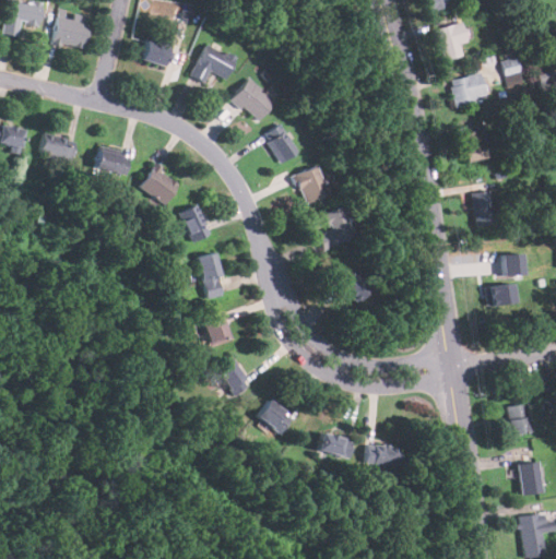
[(10,0),(2,33),(18,36),(21,22),(38,26),(44,4),(24,0),(10,0)]
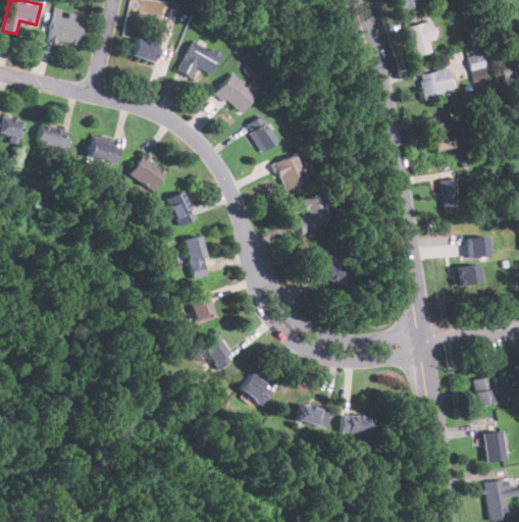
[(399,0),(403,11),(432,2),(431,0),(399,0)]
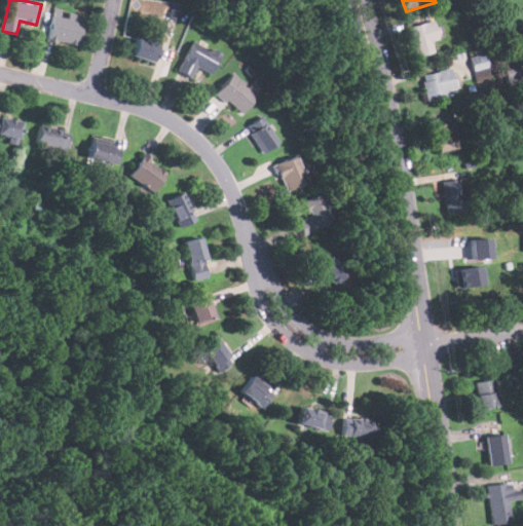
[(79,46),(84,14),(55,9),(49,40),(79,46)]
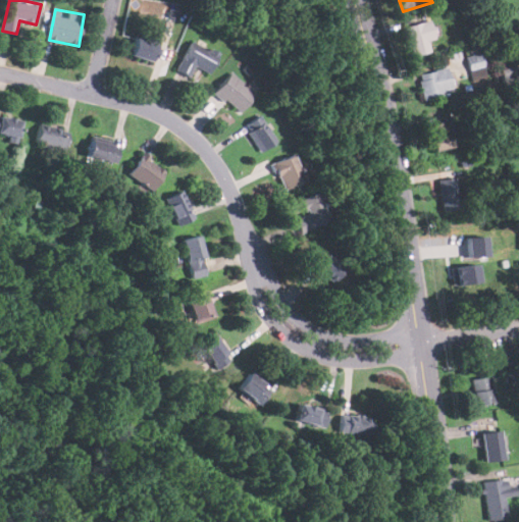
[(428,41),(437,39),(432,20),(406,28),(414,57),(431,52),(428,41)]
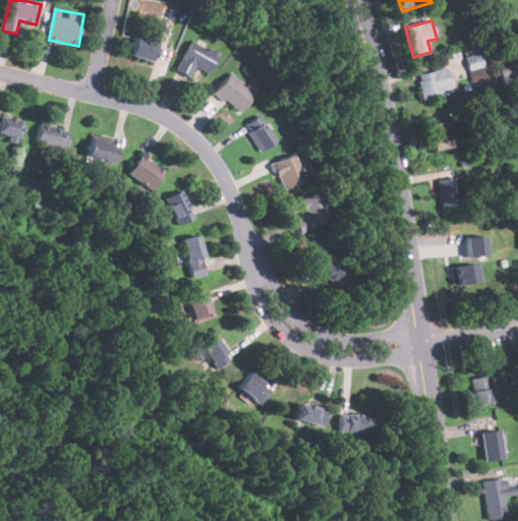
[(156,62),(161,45),(137,38),(132,55),(156,62)]
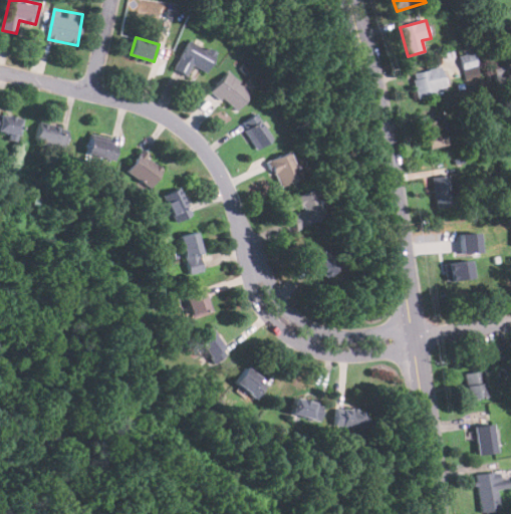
[(209,72),(218,52),(191,39),(176,70),(188,76),(194,65),(209,72)]
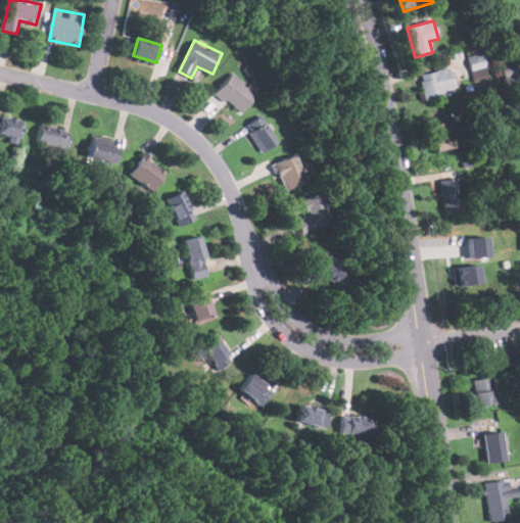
[(472,68),(488,66),(486,53),(470,56),(472,68)]
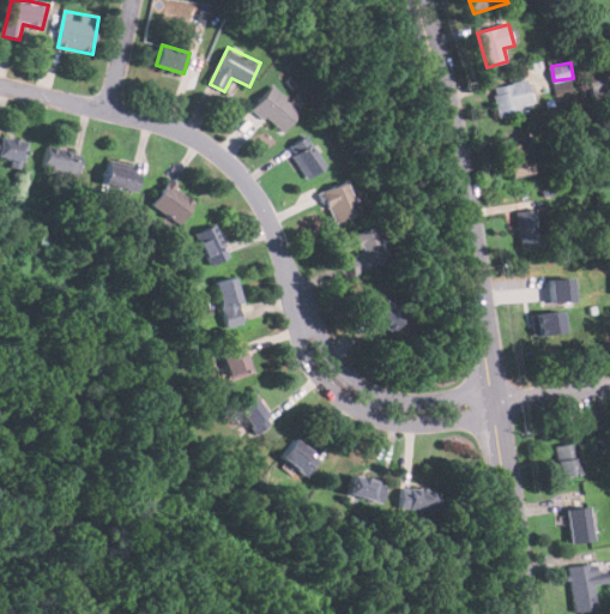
[(593,79),(595,98),(609,97),(609,78),(593,79)]
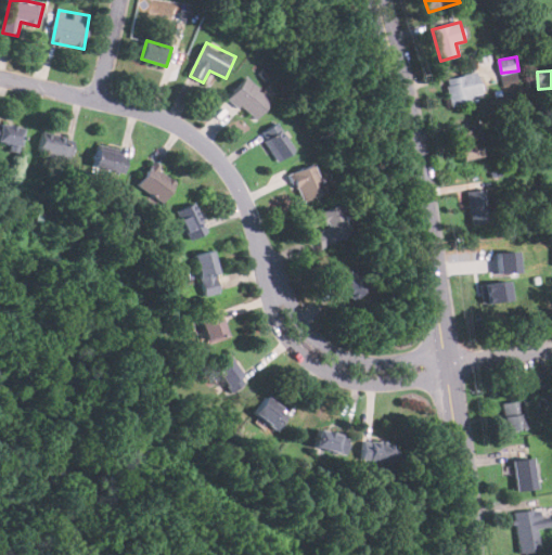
[(451,104),(484,99),(479,73),(447,78),(451,104)]
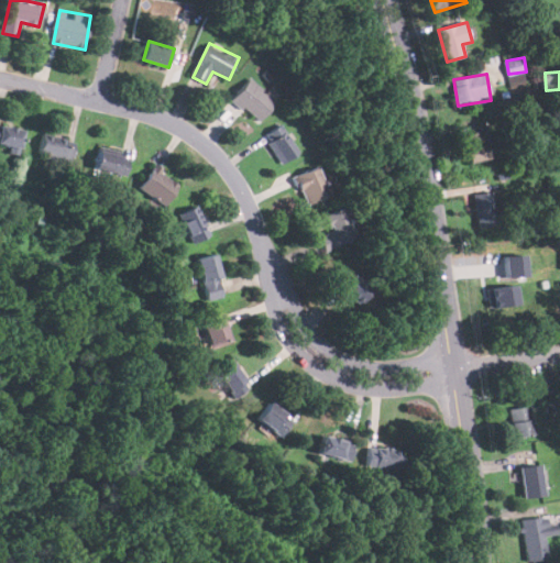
[(277,106),(255,79),(234,96),(256,123),(277,106)]
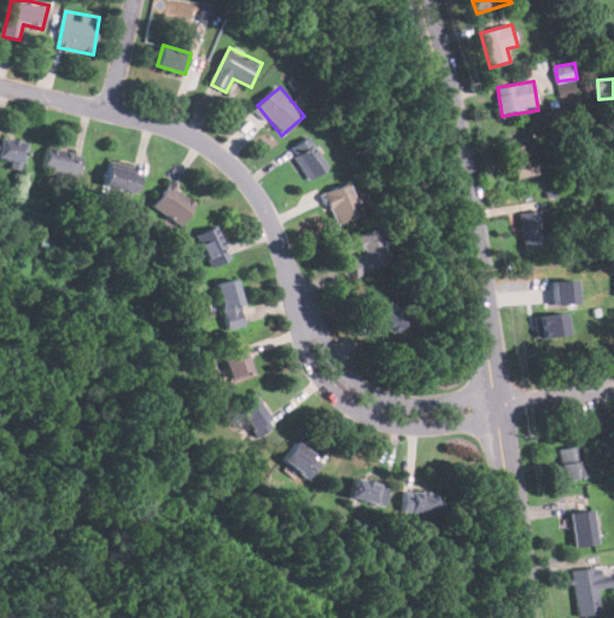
[(331,167),(310,135),(291,149),(311,180),(331,167)]
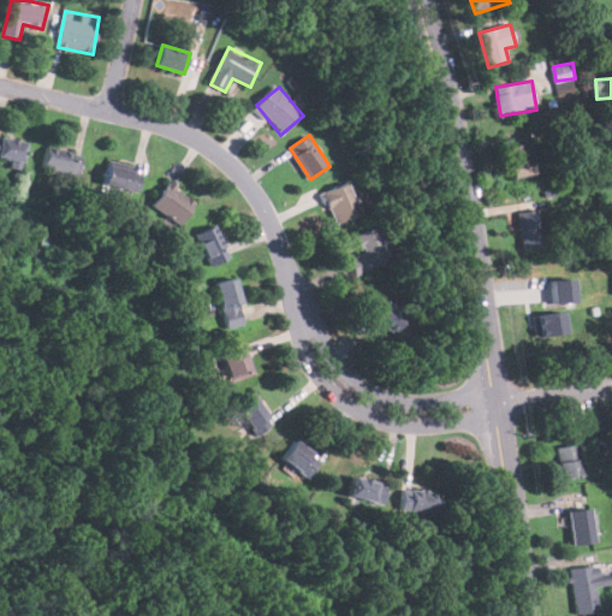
[(27,142),(0,137),(0,158),(23,163),(27,142)]
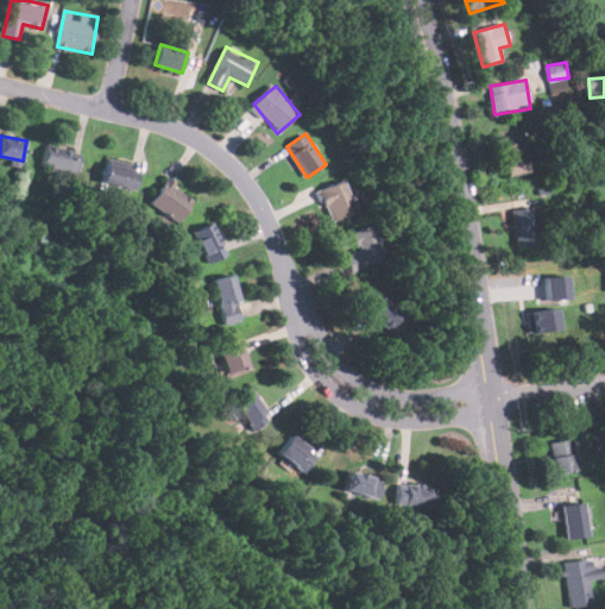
[(533,170),(523,140),(502,146),(510,177),(533,170)]
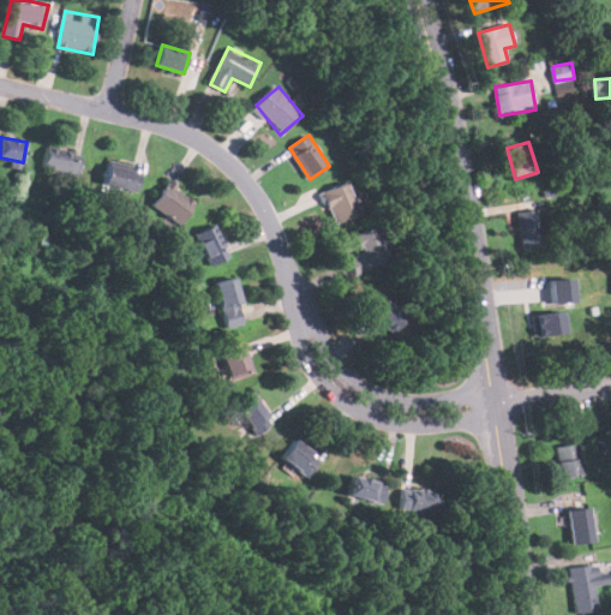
[(83,154),(48,148),(45,169),(79,175),(83,154)]
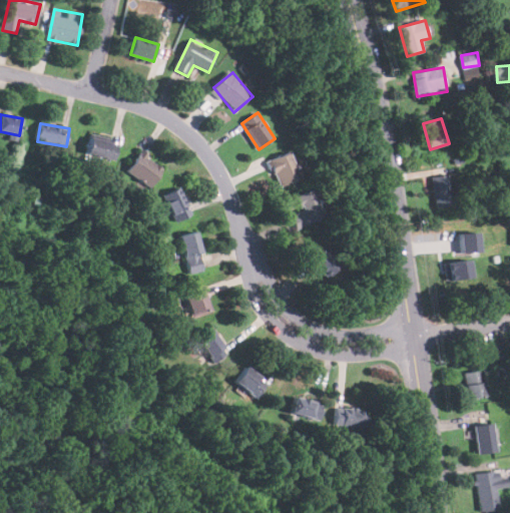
[(87,153),(116,160),(120,144),(91,137),(87,153)]
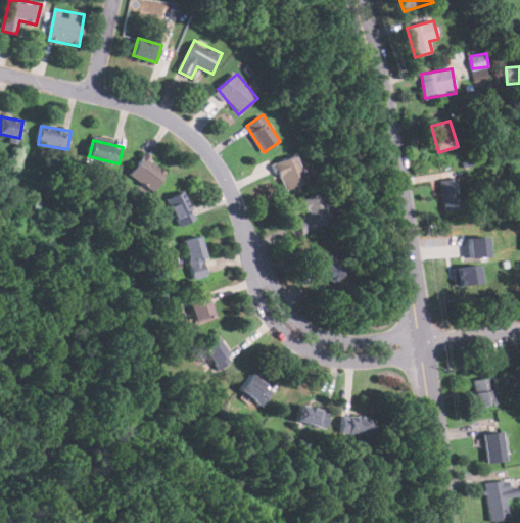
[(154,192),(169,171),(144,153),(130,176),(154,192)]
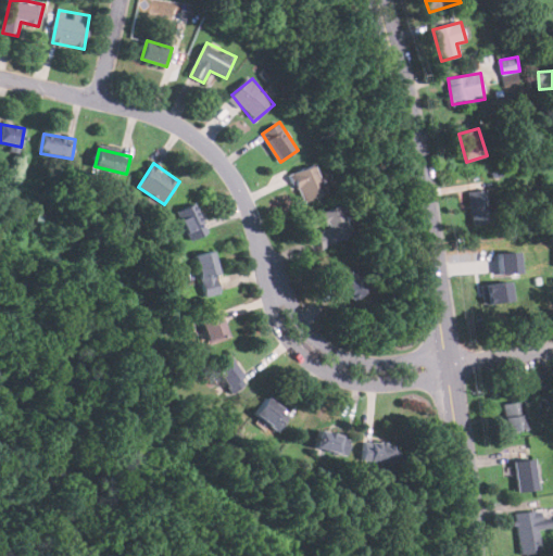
[(305,202),(338,189),(331,174),(322,178),(316,164),(293,174),(305,202)]
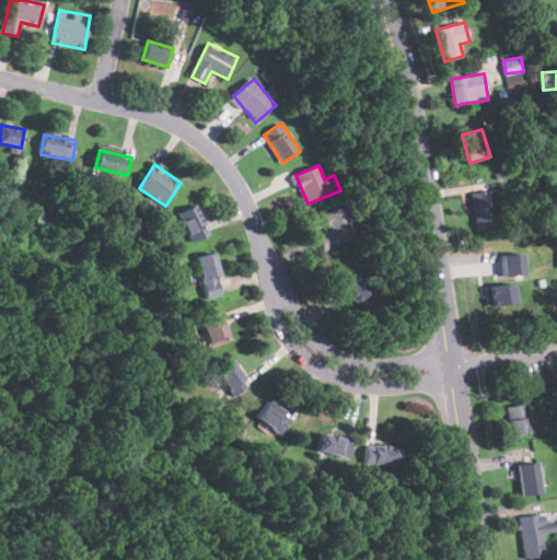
[(495,224),(492,190),(473,193),(476,226),(495,224)]
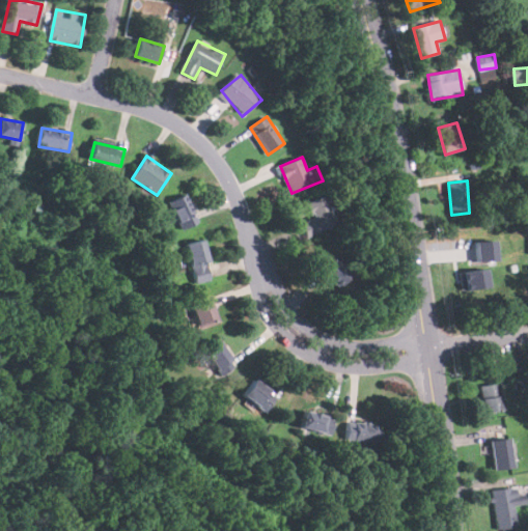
[(200,222),(188,194),(171,201),(184,230),(200,222)]
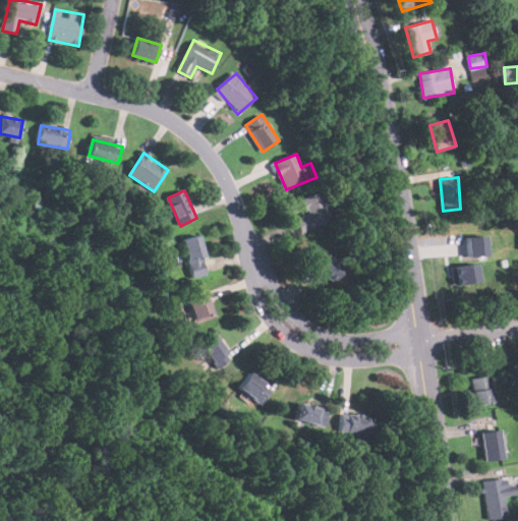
[(302,198),(307,216),(296,219),(300,232),(331,222),(323,192),(302,198)]
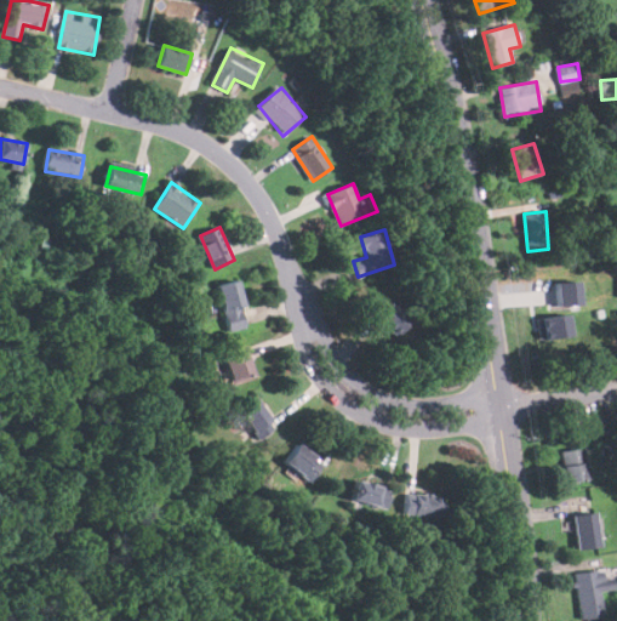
[(558,280),(561,305),(586,302),(583,278),(558,280)]
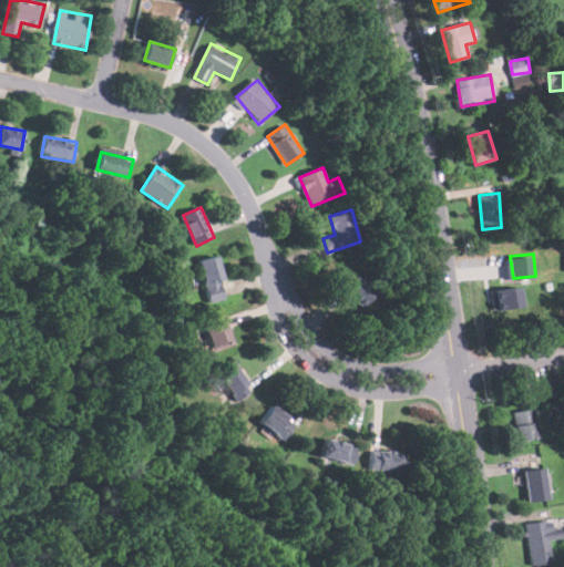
[(208,302),(228,298),(221,256),(201,260),(208,302)]
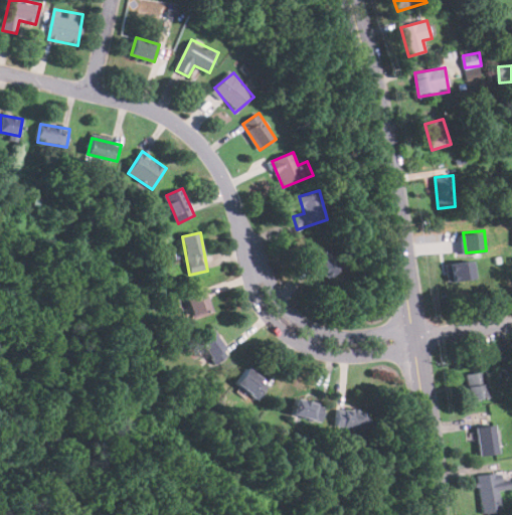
[(321,242),(309,262),(333,278),(345,258),(321,242)]
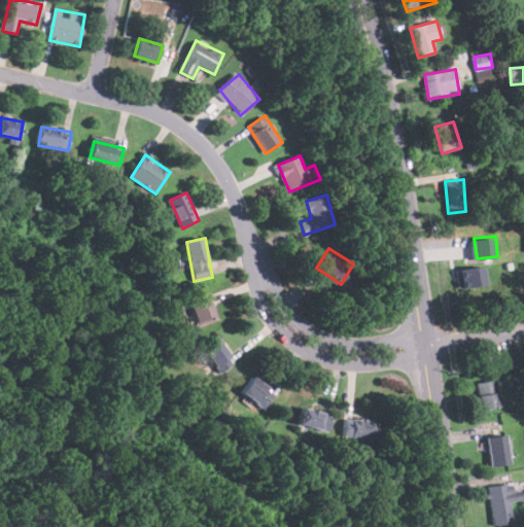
[(461,268),(464,287),(491,283),(488,264),(461,268)]
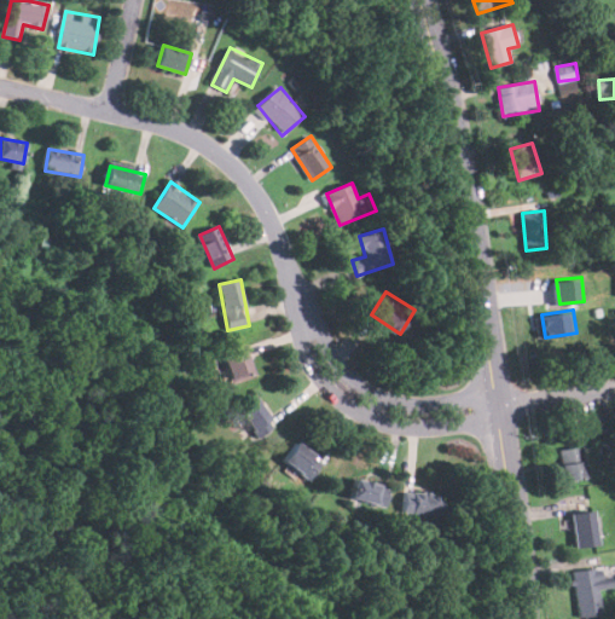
[(233,383),(257,375),(248,348),(225,357),(233,383)]
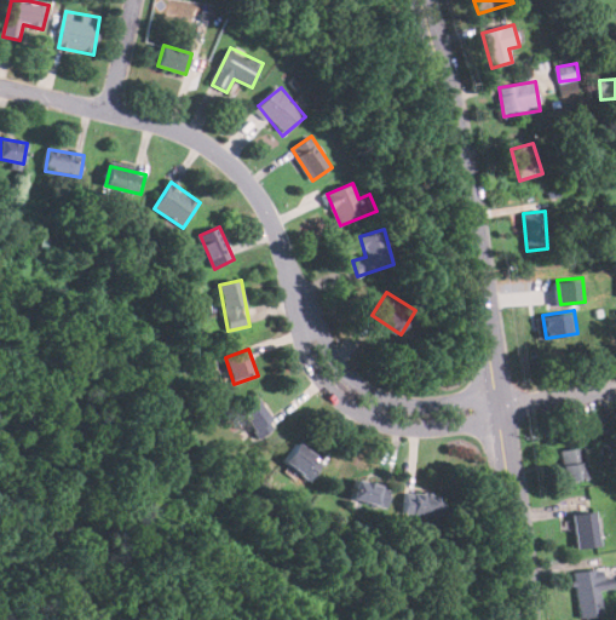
[(241,409),(260,438),(277,428),(258,399),(241,409)]
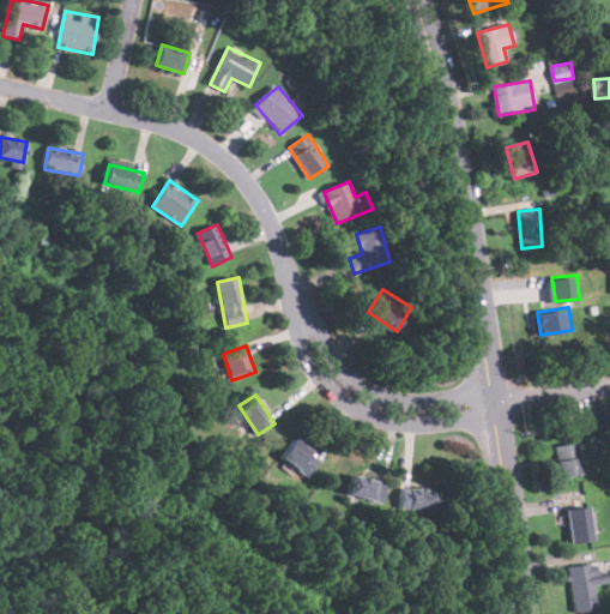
[(282,456),(308,475),(322,457),(296,438),(282,456)]
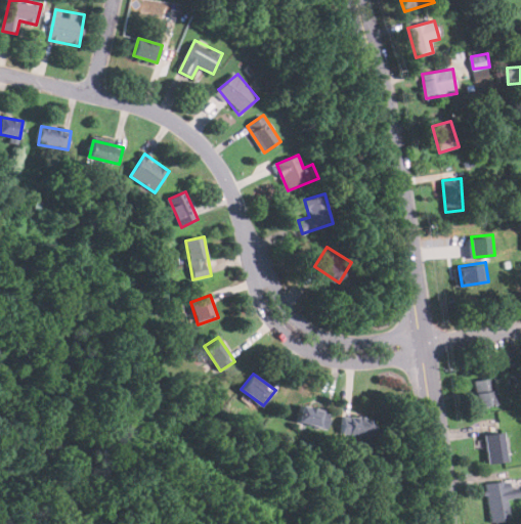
[(476,381),(478,408),(497,406),(495,380),(476,381)]
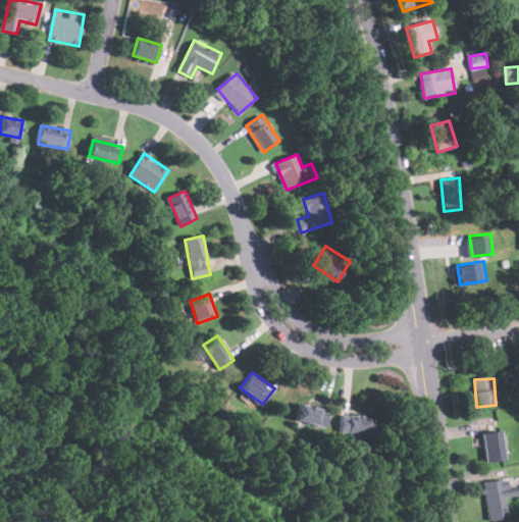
[(329,409),(301,403),(297,420),(325,427),(329,409)]
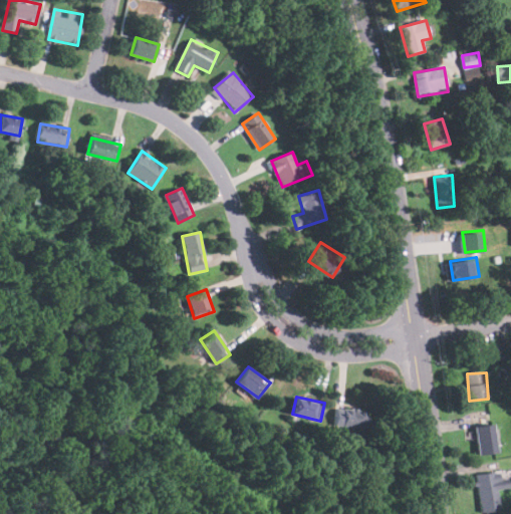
[(367,409),(335,408),(334,427),(366,428),(367,409)]
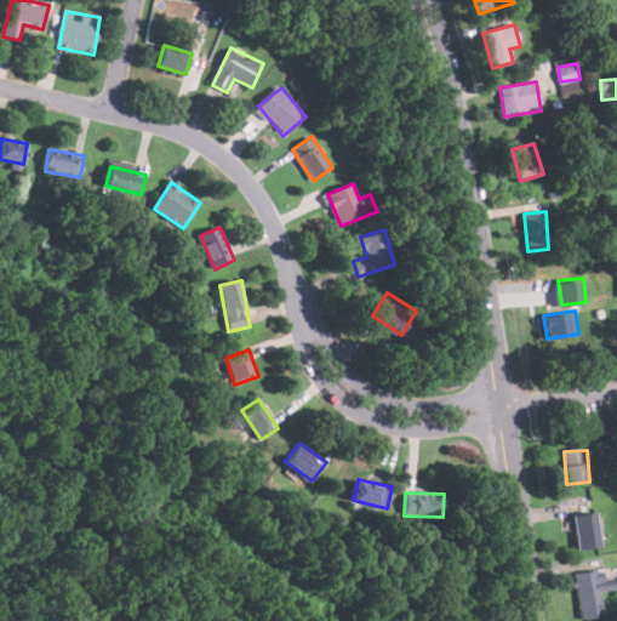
[(578,548),(601,545),(598,511),(575,514),(578,548)]
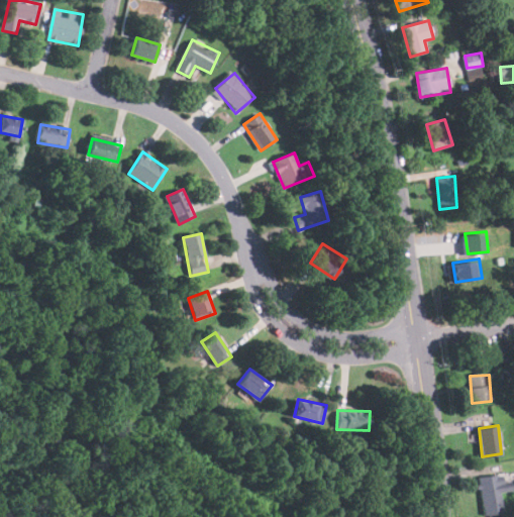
[(502,514),(501,475),(481,475),(482,514),(502,514)]
